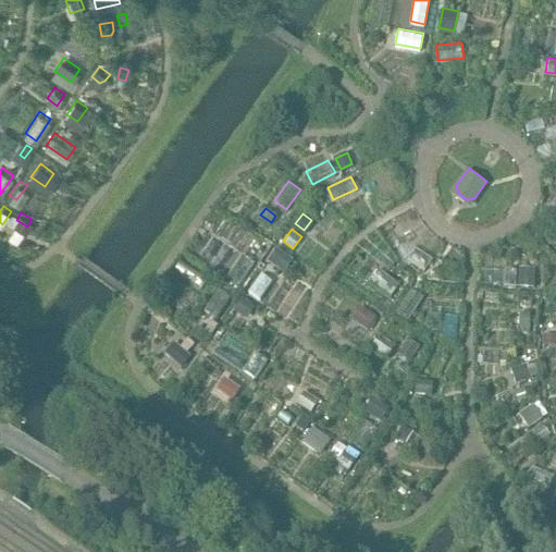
[(416,245),(408,257),(424,268),(432,257),(416,245)]
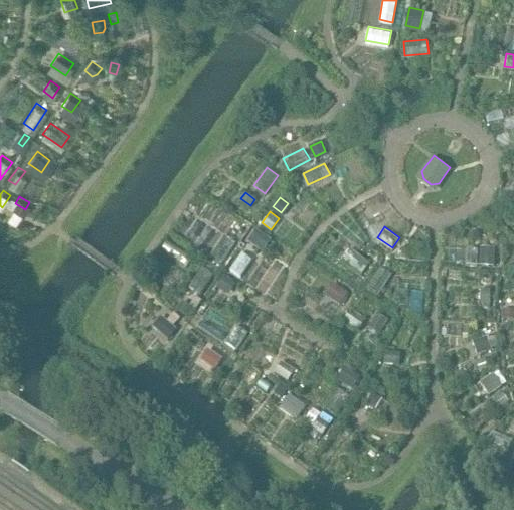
[(257,228),(249,238),(260,245),(267,235),(257,228)]
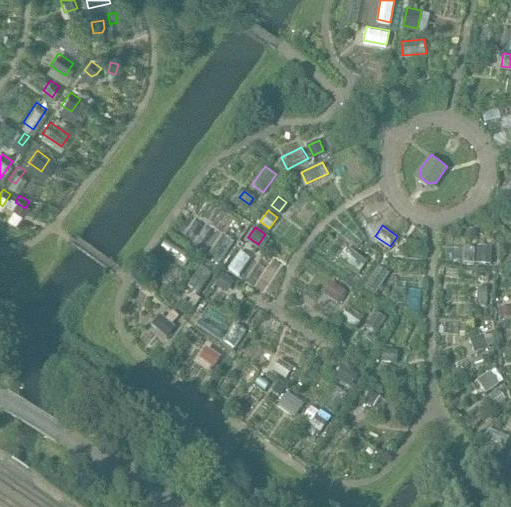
[(223,231),(210,251),(221,258),(234,239),(223,231)]
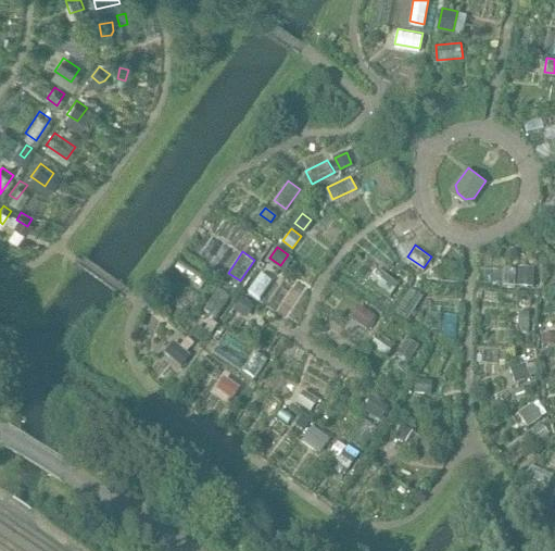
[(504,265),(503,282),(515,283),(515,266),(504,265)]
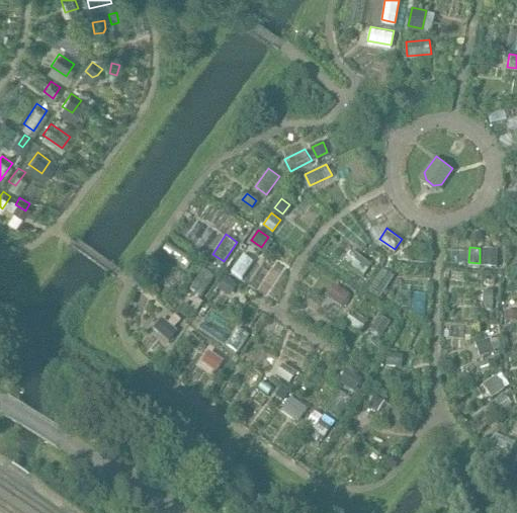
[(353,248),(345,259),(363,273),(372,262),(353,248)]
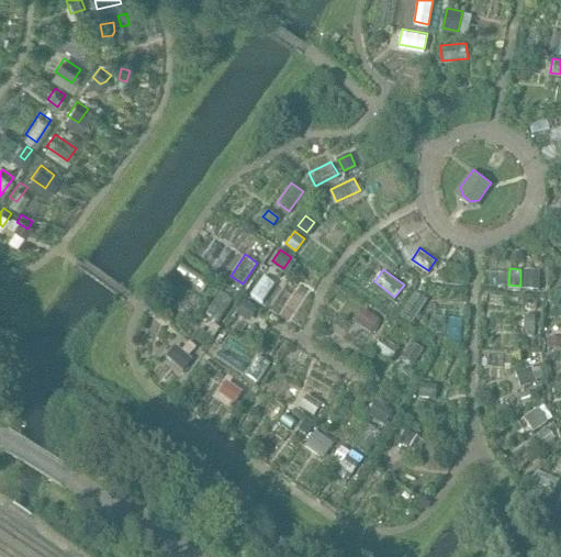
[(264,274),(251,291),(264,300),(276,281),(264,274)]
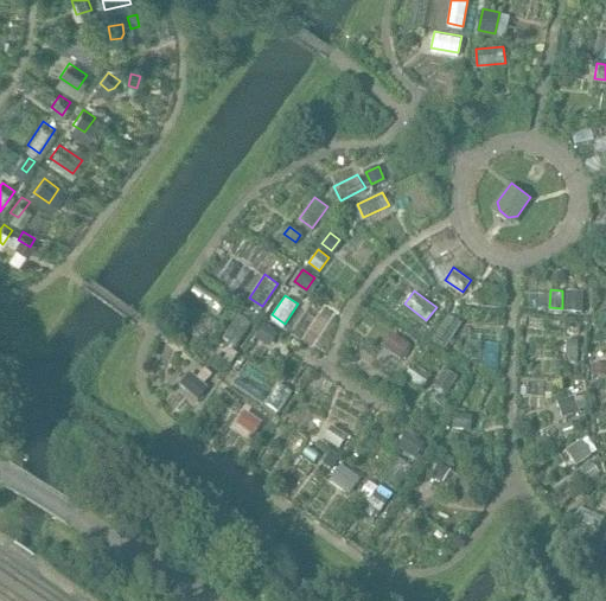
[(568,295),(568,308),(581,309),(581,296),(568,295)]
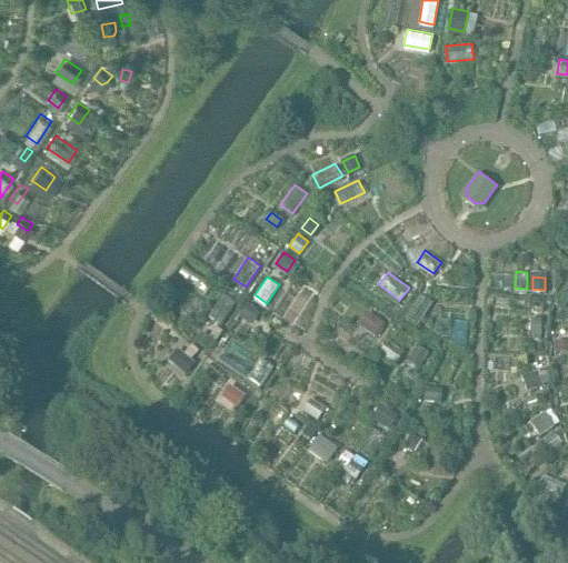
[(223,292),(209,314),(222,322),(237,301),(223,292)]
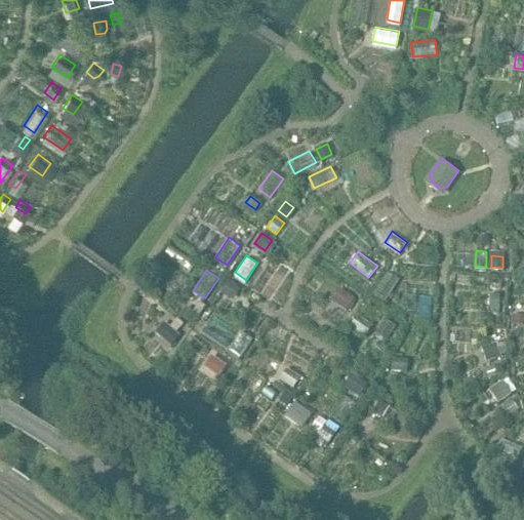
[(388,270),(374,290),(387,297),(399,278),(388,270)]
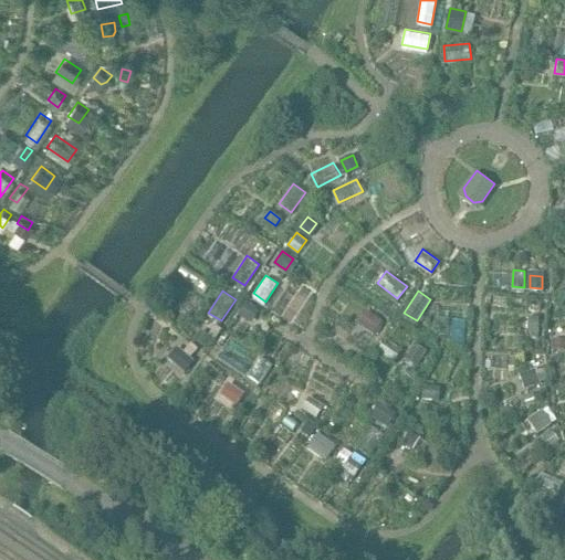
[(248,302),(240,312),(247,316),(254,306),(248,302)]
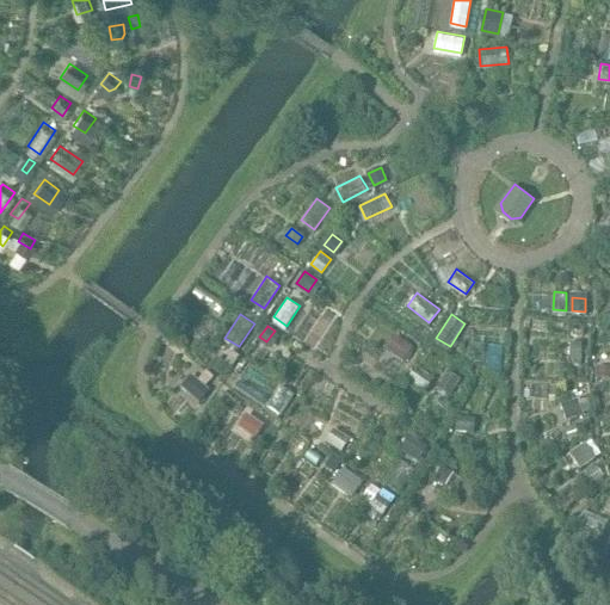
[(401,338),(394,350),(406,357),(413,345),(401,338)]
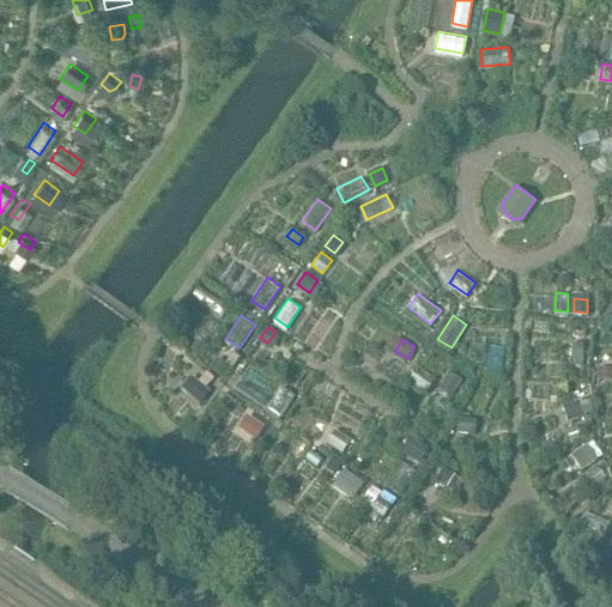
[(585,341),(575,341),(575,357),(585,357),(585,341)]
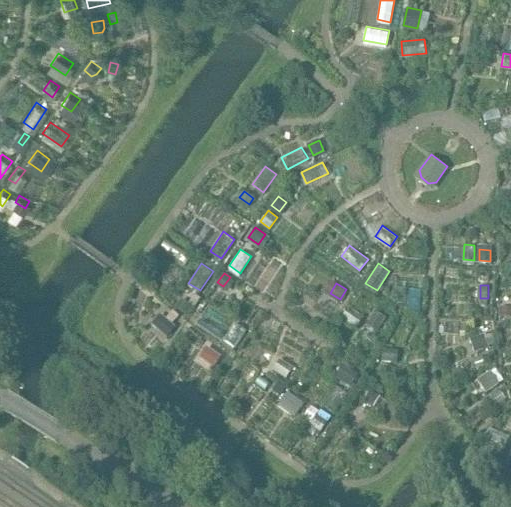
[(182,298),(178,305),(184,310),(189,303),(182,298)]
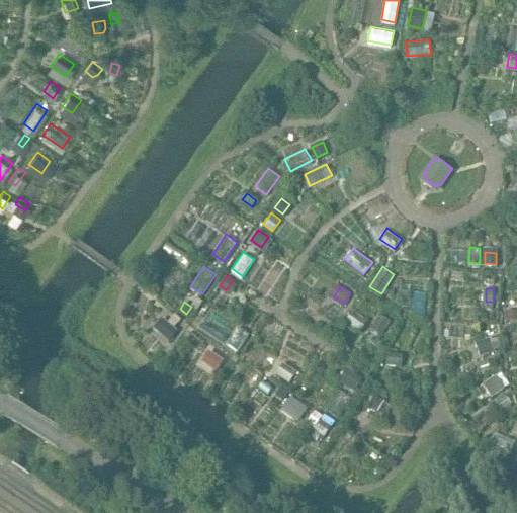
[(353,309),(345,320),(360,330),(368,319),(353,309)]
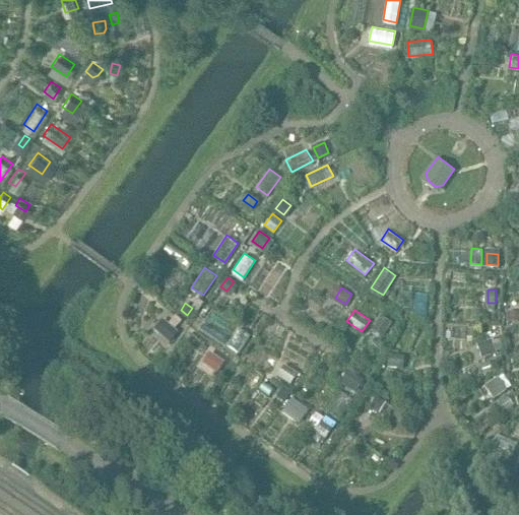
[(518,311),(509,311),(508,319),(518,319),(518,311)]
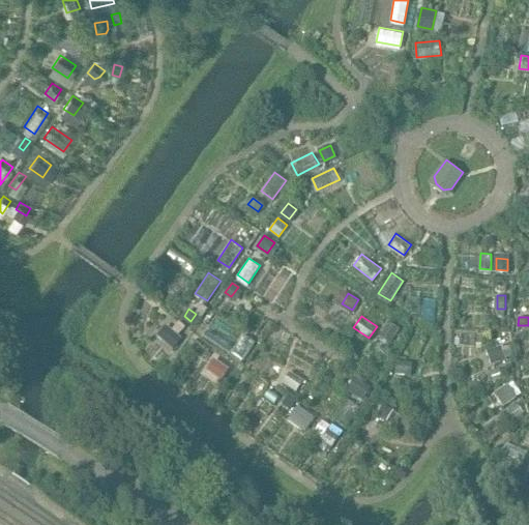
[(388,320),(382,330),(391,337),(398,327),(388,320)]
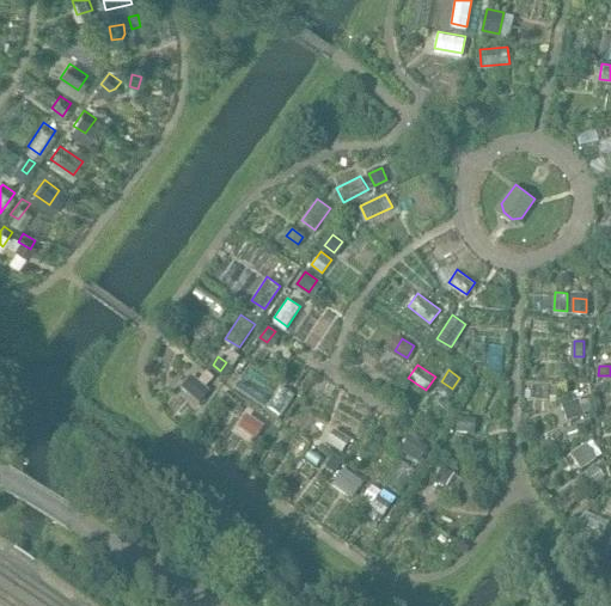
[(196,378),(188,387),(201,399),(209,389),(196,378)]
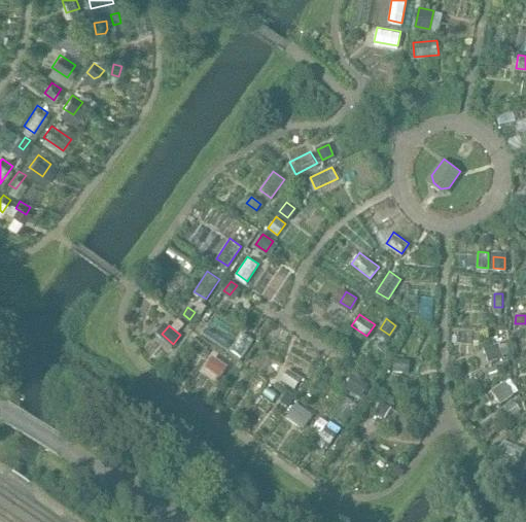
[(243,332),(231,348),(242,355),(253,339),(243,332)]
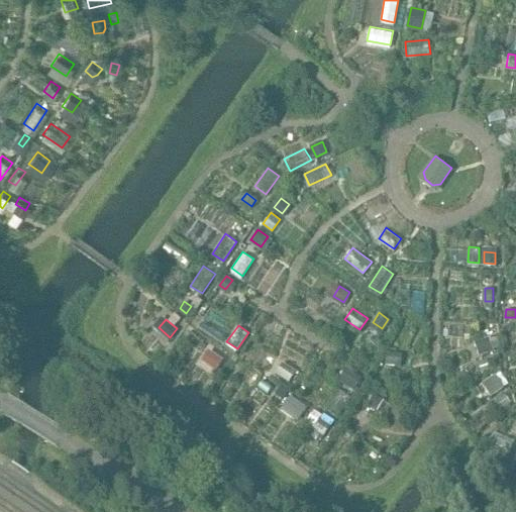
[(489,336),(478,340),(482,352),(493,347),(489,336)]
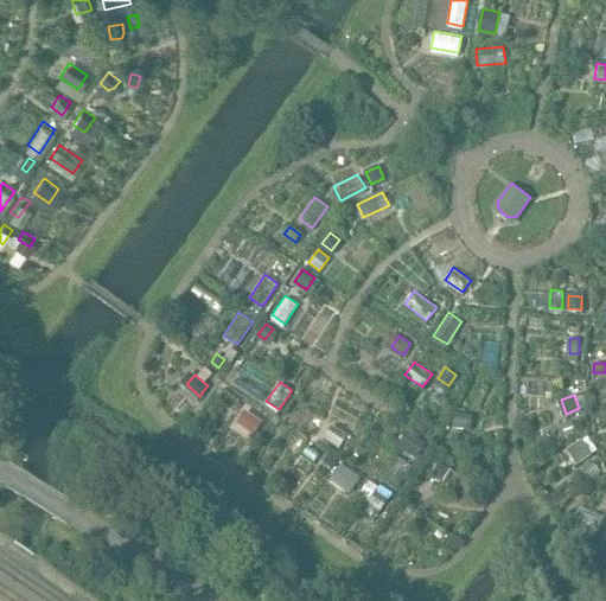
[(465,426),(467,413),(457,411),(454,424),(465,426)]
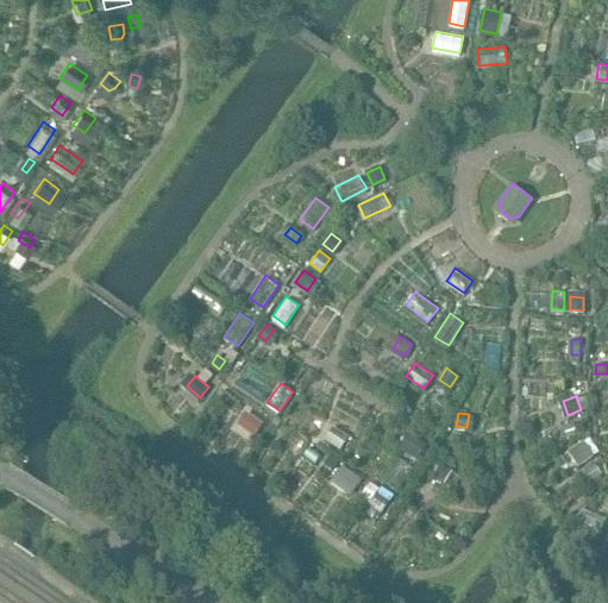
[(251,414),(244,426),(255,433),(262,422),(251,414)]
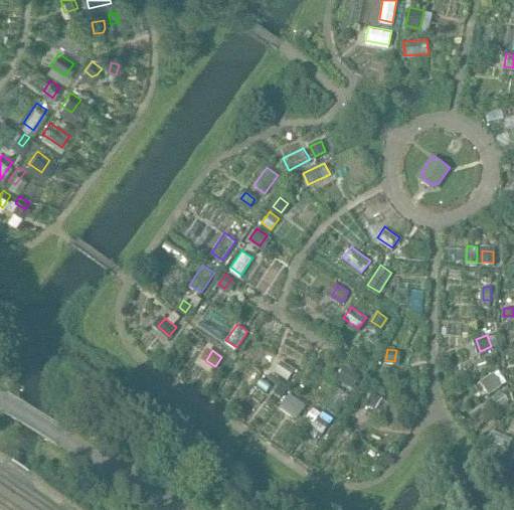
[(486,355),(476,358),(478,365),(488,361),(486,355)]
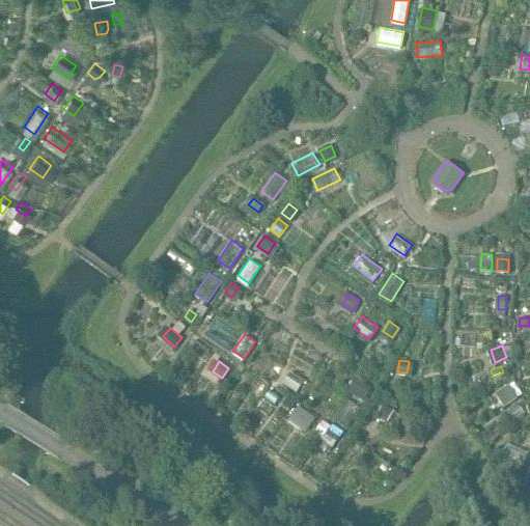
[(290,370),(283,382),(297,391),(304,379),(290,370)]
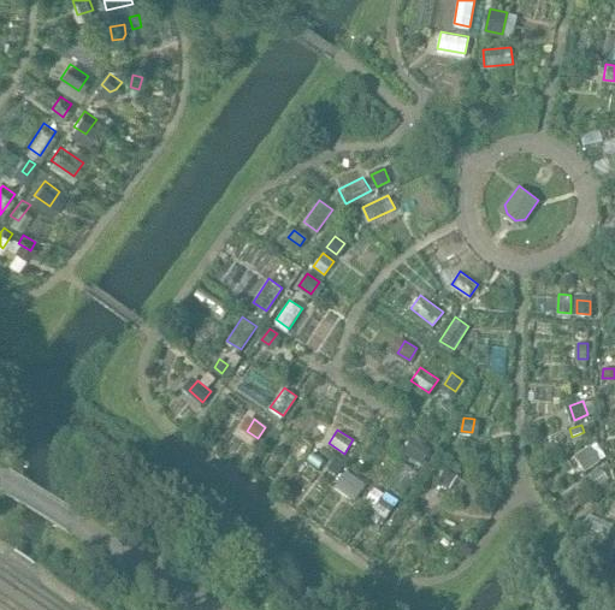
[(418,440),(411,452),(423,461),(430,449),(418,440)]
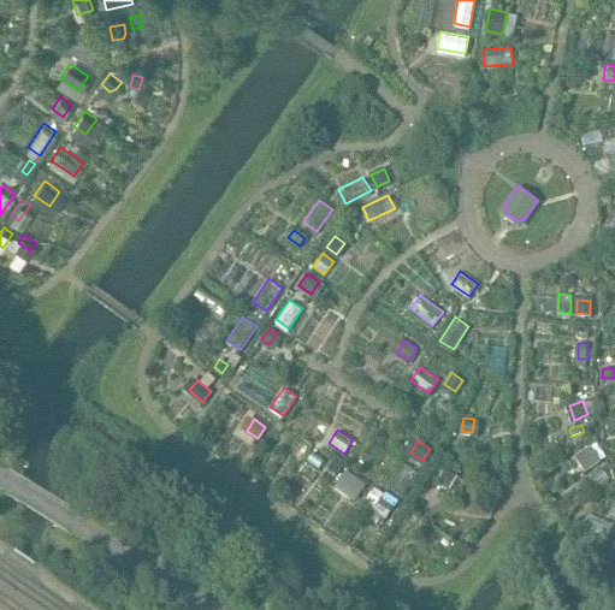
[(590,445),(575,455),(585,469),(599,460),(590,445)]
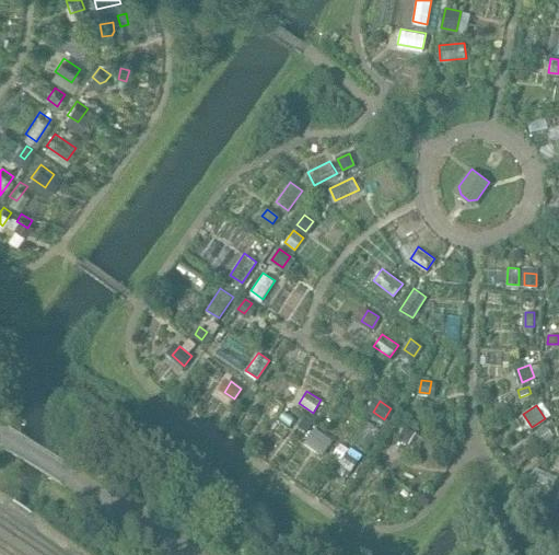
[(368,420),(353,441),(365,450),(380,429),(368,420)]
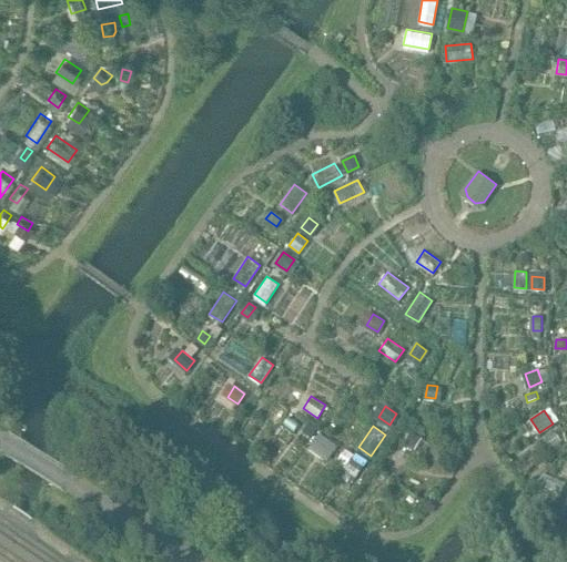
[(411,431),(404,441),(415,448),(422,438),(411,431)]
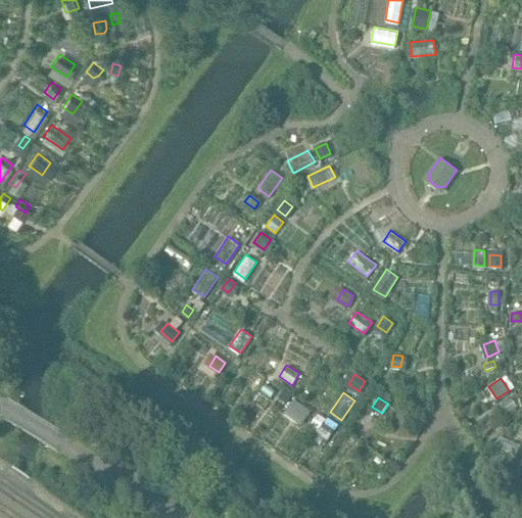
[(512,397),(502,404),(508,412),(517,405),(512,397)]
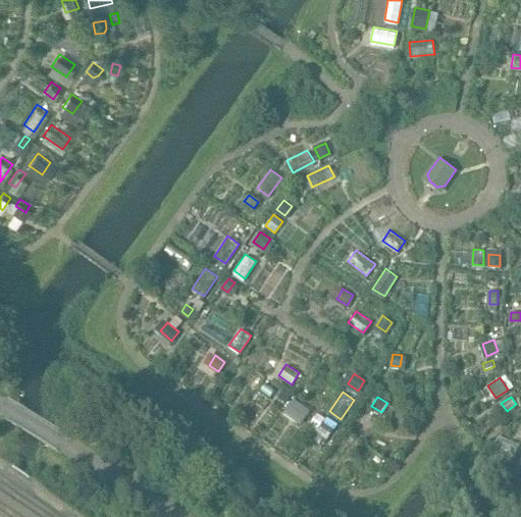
[(307,407),(294,398),(283,412),(298,421),(307,407)]
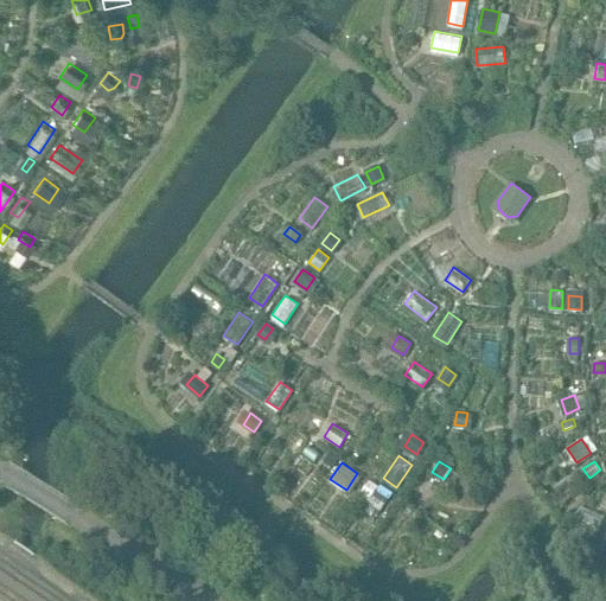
[(377,488),(368,503),(380,510),(389,497),(377,488)]
